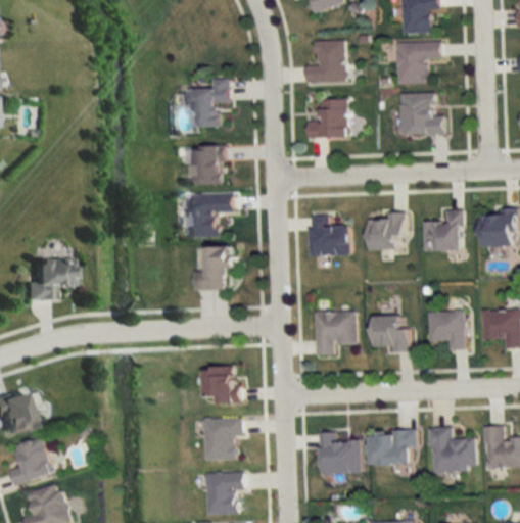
[(310,0),(314,12),(342,3),(341,0),(310,0)]
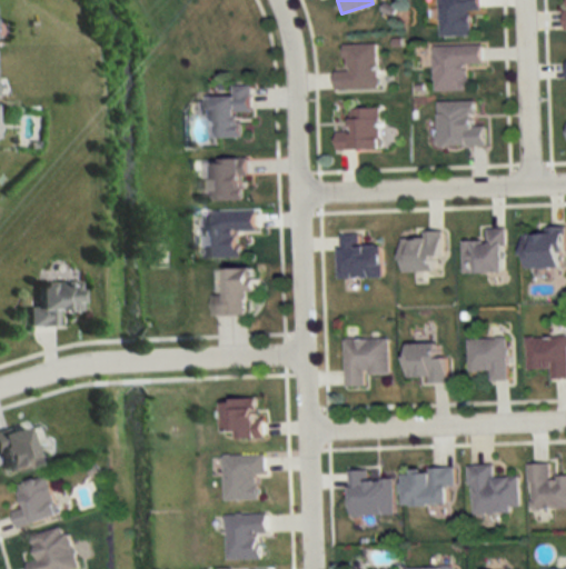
[(468,36),(468,11),(477,11),(476,0),(437,0),(438,36),(468,36)]
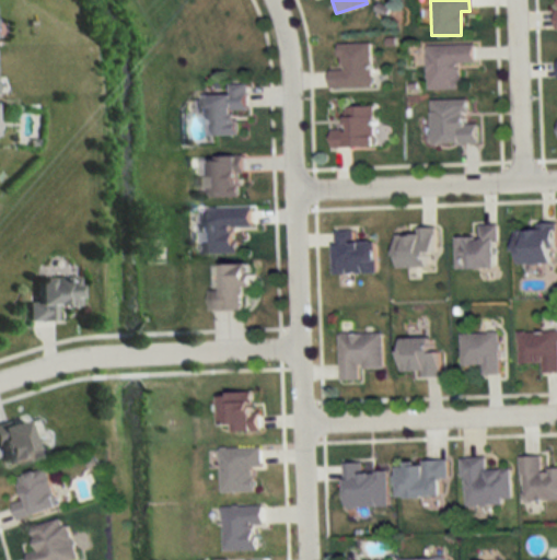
[(327,88),(370,86),(369,43),(338,44),(338,70),(326,70),(327,88)]
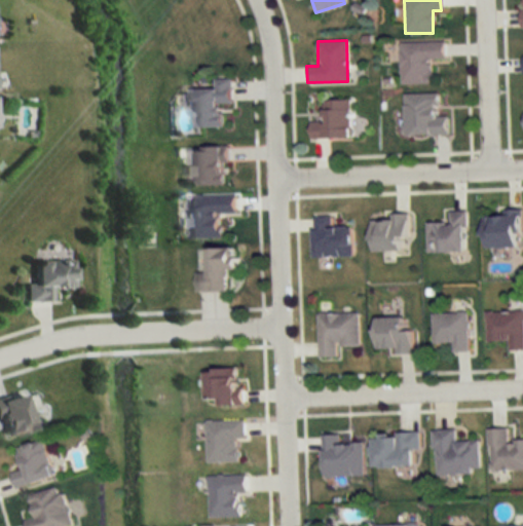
[(400,84),(430,83),(430,61),(444,61),(444,42),(399,42),(400,84)]
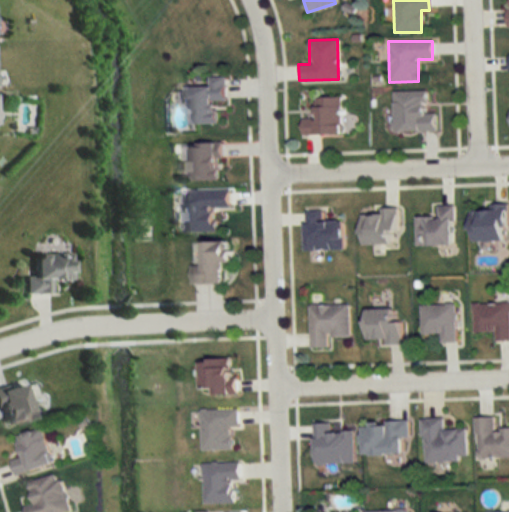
[(225,76),(207,77),(207,85),(184,86),(185,124),(214,124),(214,101),(225,101),(225,76)]
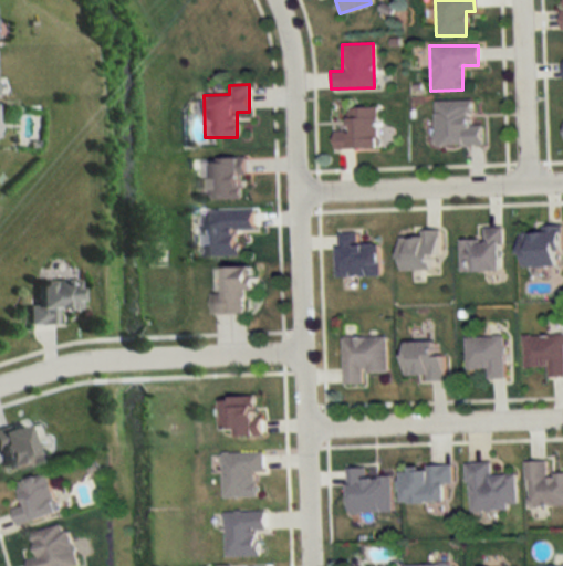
[(434,101),(434,145),(479,145),(479,125),(469,125),(469,101),(434,101)]
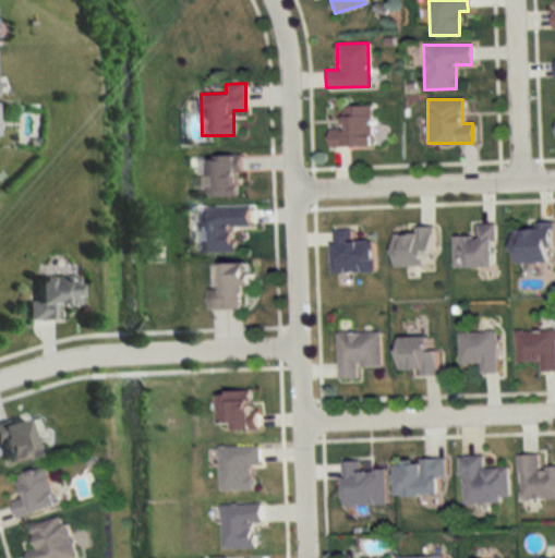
[(371,147),(371,106),(341,106),(341,130),(327,130),(327,147),(371,147)]
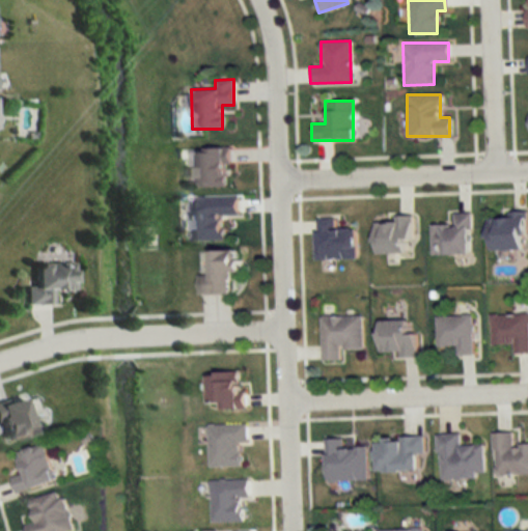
[(225,187),(225,148),(190,149),(191,188),(225,187)]
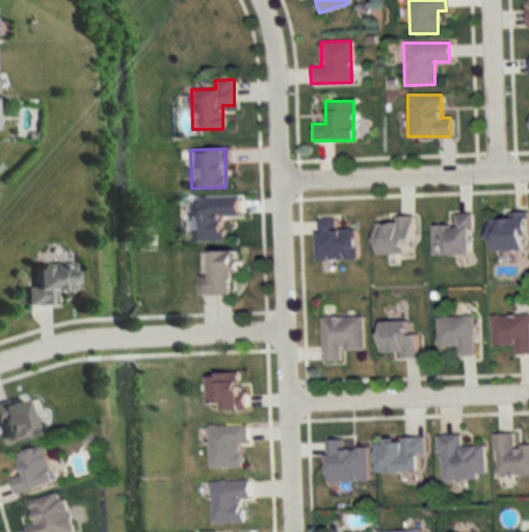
[(187,241),(221,241),(221,216),(238,216),(237,197),(186,198),(187,241)]
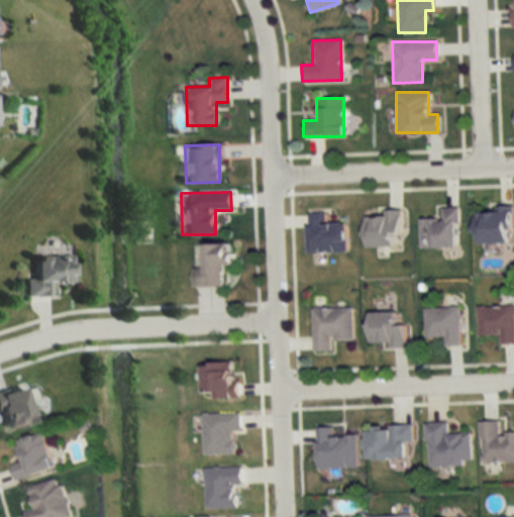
[(417,248),(456,248),(456,208),(439,208),(439,219),(417,219),(417,248)]
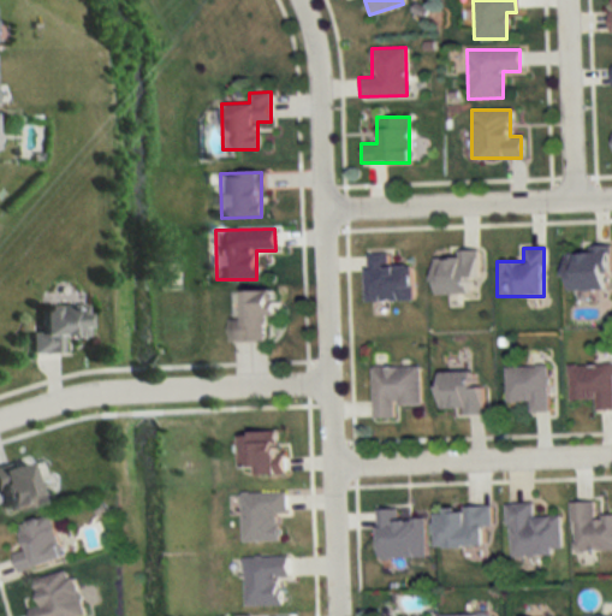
[(476,278),(476,250),(457,250),(457,258),(434,258),(434,295),(470,295),(470,278),(476,278)]
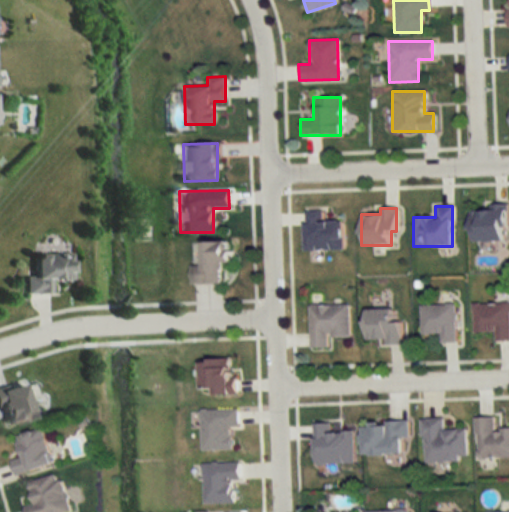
[(505,242),(504,208),(469,208),(470,243),(505,242)]
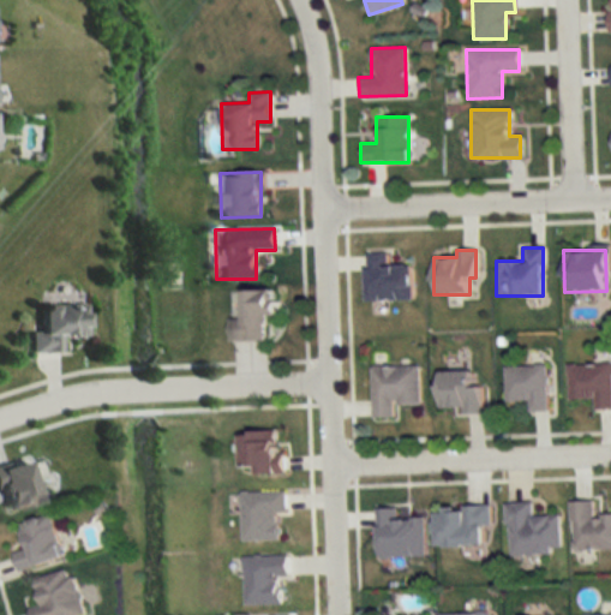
[(365,254),(365,302),(411,300),(409,266),(385,266),(385,254),(365,254)]
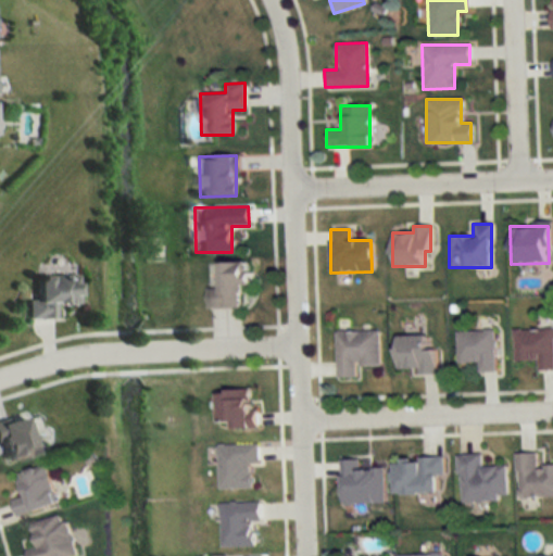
[(238,308),(238,293),(246,293),(244,263),(204,264),(206,310),(238,308)]
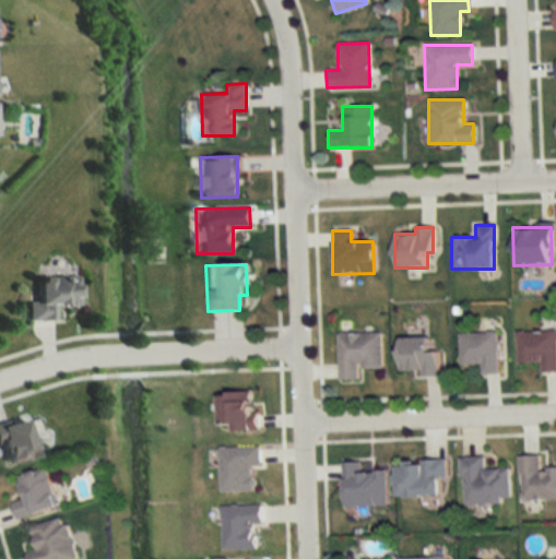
[(30,277),(31,305),(22,305),(23,321),(50,320),(50,306),(72,306),(72,277),(30,277)]
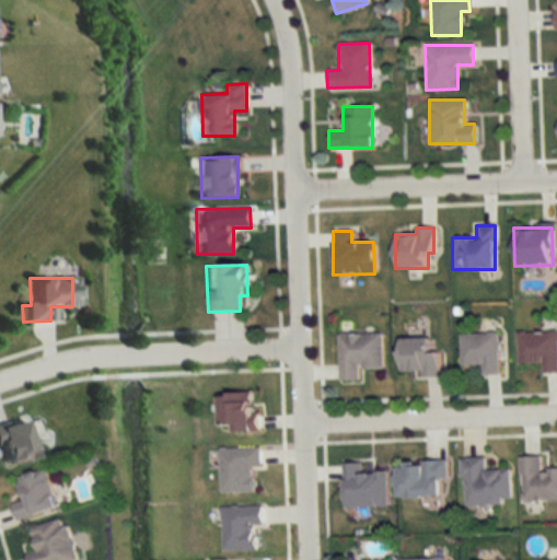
[(556,346),(556,331),(517,333),(517,363),(540,363),(540,373),(556,372),(556,346)]
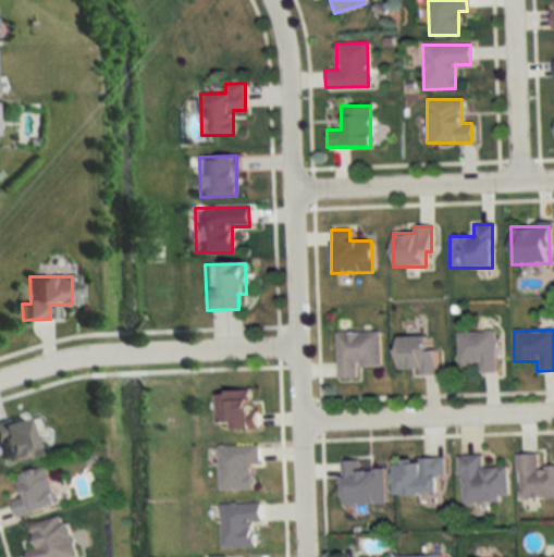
[(478,372),(495,372),(494,331),(456,332),(457,362),(477,362),(478,372)]
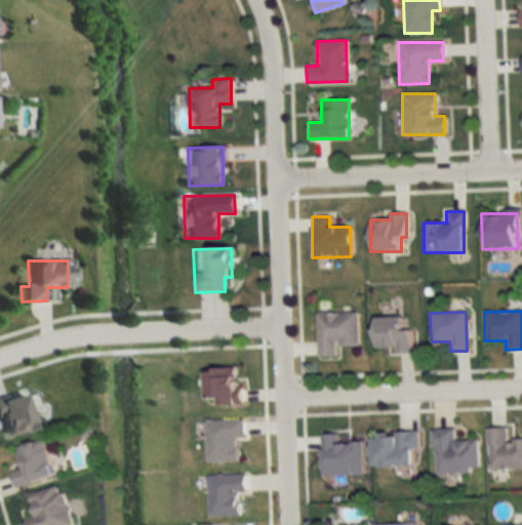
[(315,357),(334,357),(334,345),(357,345),(357,313),(315,313),(315,357)]
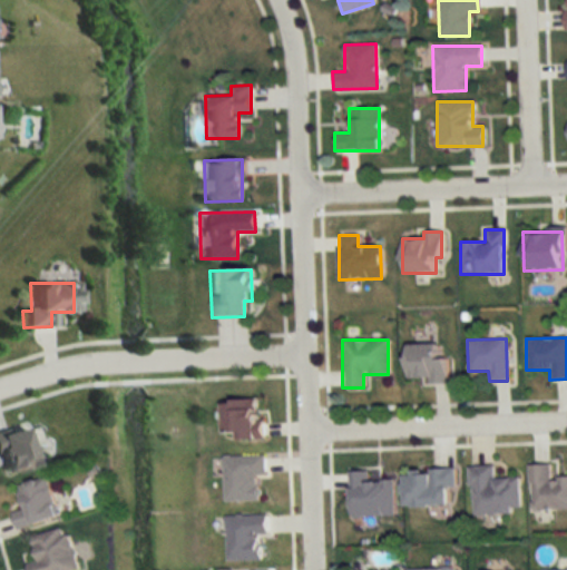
[(442,343),(404,344),(406,382),(443,382),(442,343)]
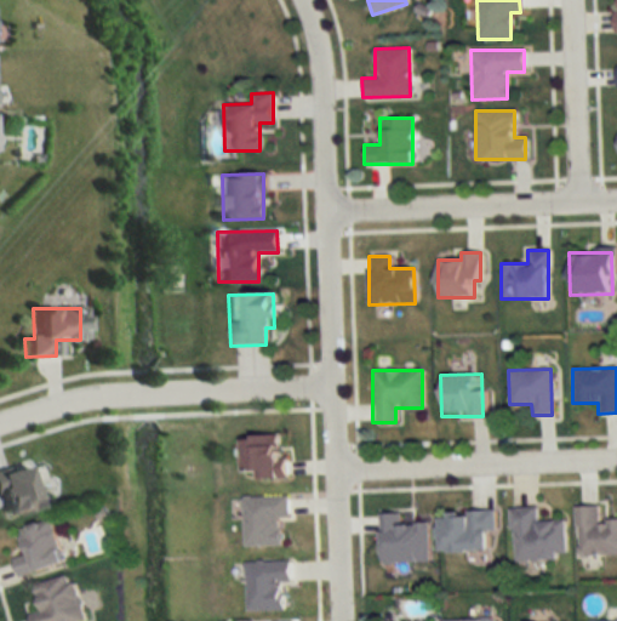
[(239,477),(283,478),(284,436),(240,436),(239,477)]
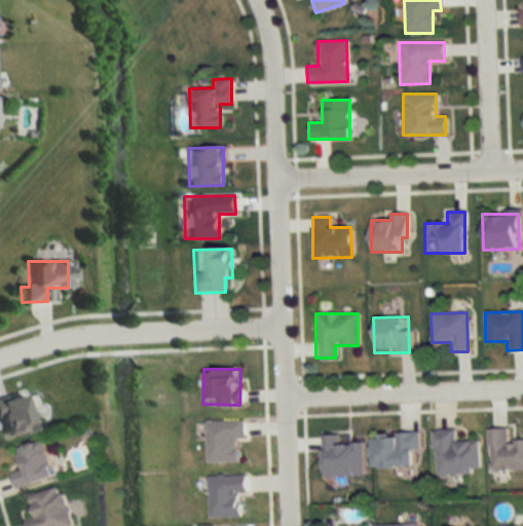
[(27,430),(16,395),(0,399),(0,439),(27,430)]
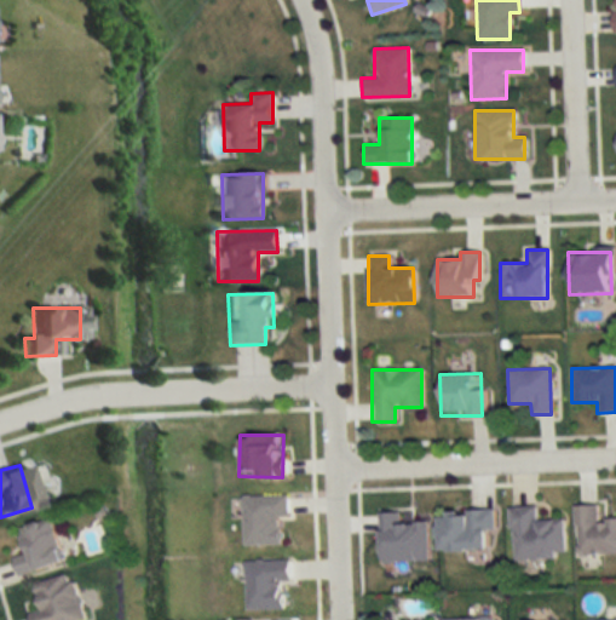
[(286,495),(240,495),(241,545),(276,545),(276,517),(286,516),(286,495)]
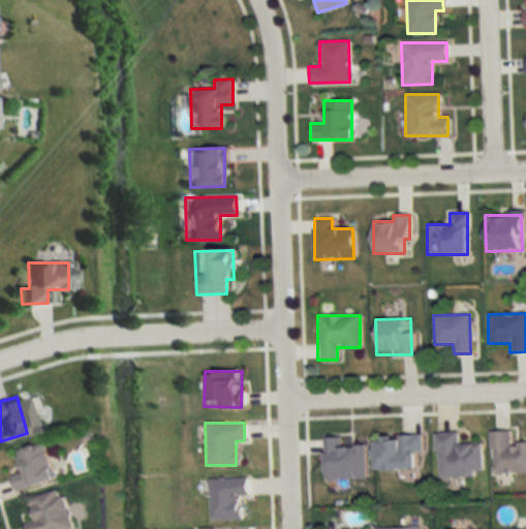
[(491,474),(525,472),(525,442),(509,443),(509,431),(489,432),(491,474)]
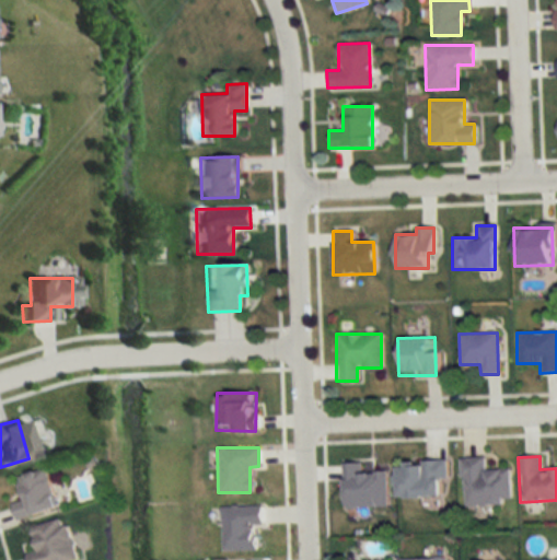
[(508,469),(484,469),(483,457),(460,458),(462,505),(509,504),(508,469)]
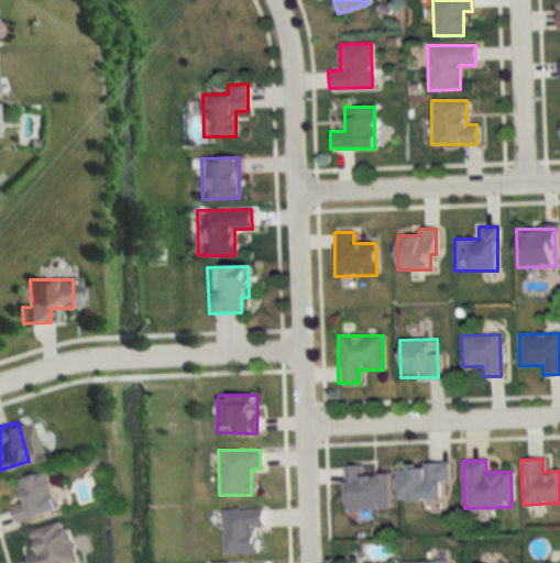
[(448,463),(396,464),(397,500),(440,500),(439,481),(448,479),(448,463)]
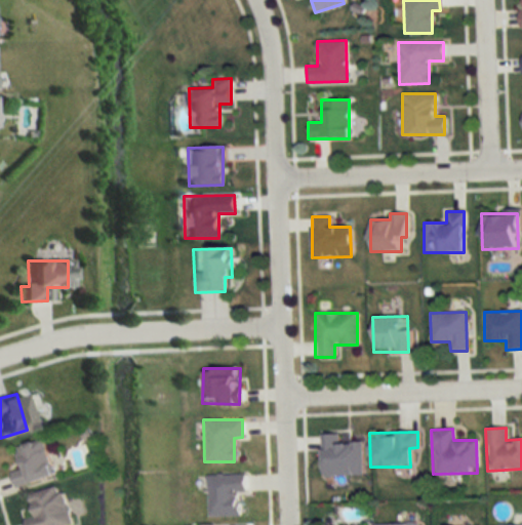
[(362,476),(361,442),(336,443),(336,434),(319,434),(320,477),(362,476)]
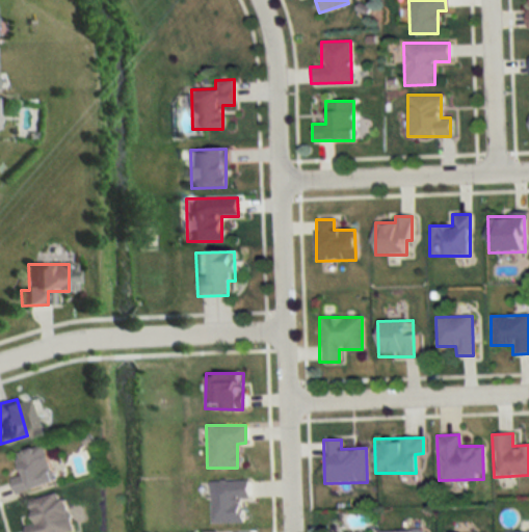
[(12,451),(18,475),(9,477),(12,493),(50,484),(41,445),(12,451)]
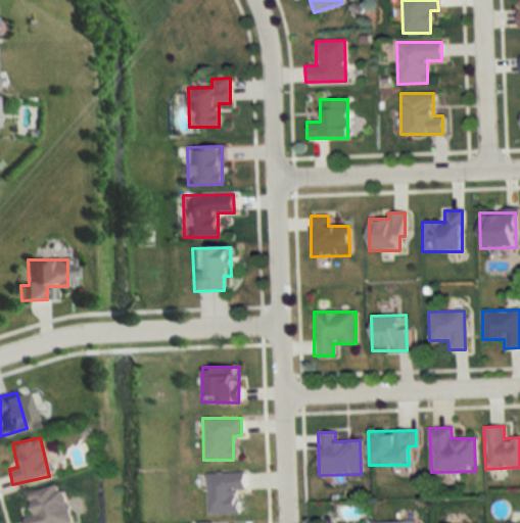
[(205,514),(236,514),(236,490),(243,490),(243,472),(204,473),(205,514)]
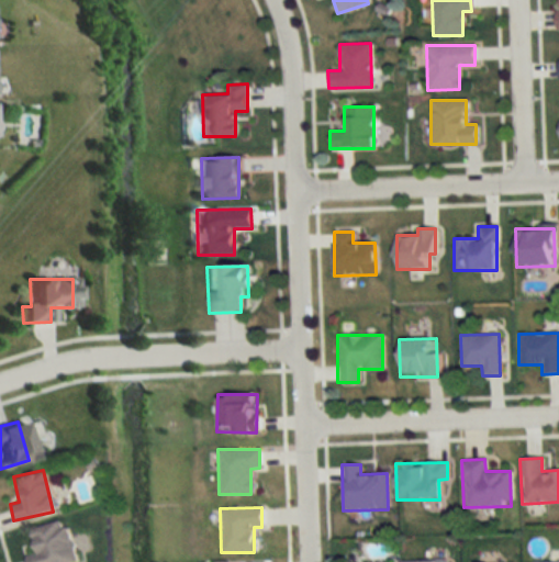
[(70,561),(63,520),(26,528),(31,548),(22,550),(24,561),(70,561)]
